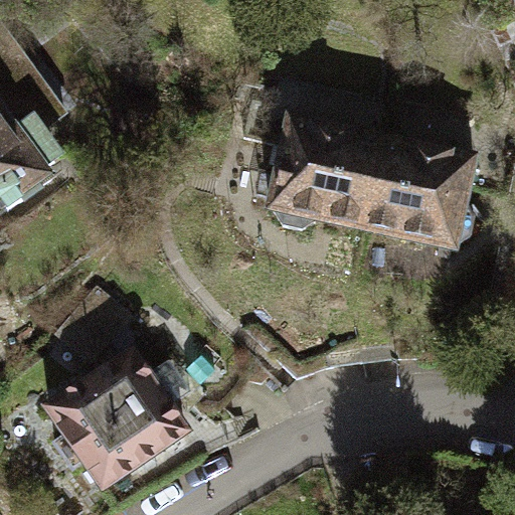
[(0,21),(0,206),(50,171),(67,160),(49,134),(72,118),(2,20),(0,21)]
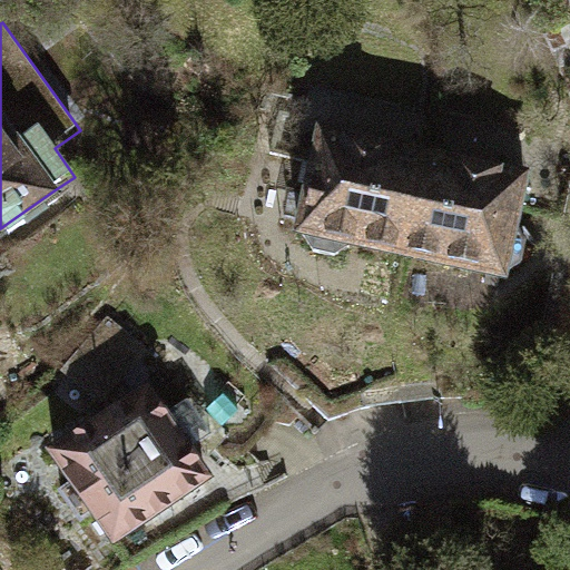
[(423,153),(322,130),(300,231),(307,233),(314,247),(337,253),(354,243),(401,253),(423,153)]
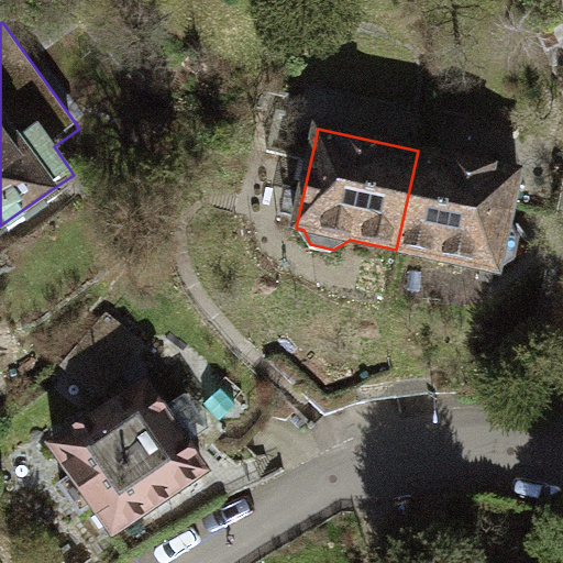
[(518,173),(418,151),(396,250),(497,272),(498,267),(516,258),(520,236),(507,225),(518,173)]
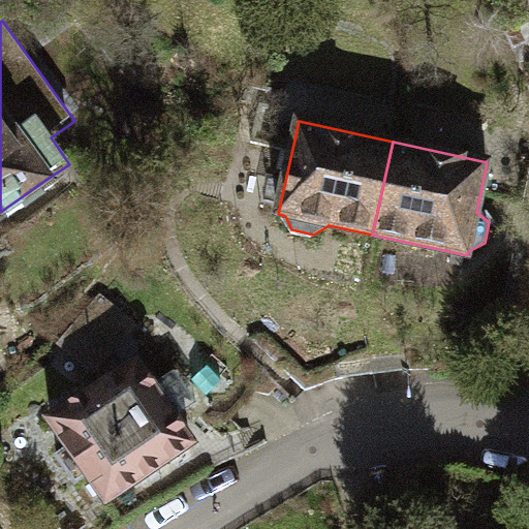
[(98,297),(59,343),(91,370),(130,323),(98,297)]
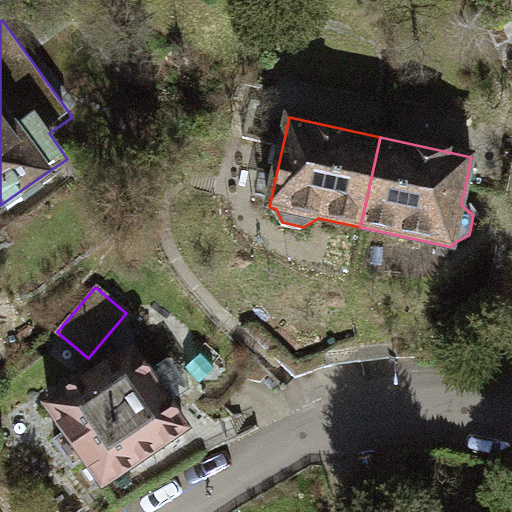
[(130,347),(48,404),(68,432),(56,441),(73,466),(85,457),(109,491),(191,434),(130,347)]
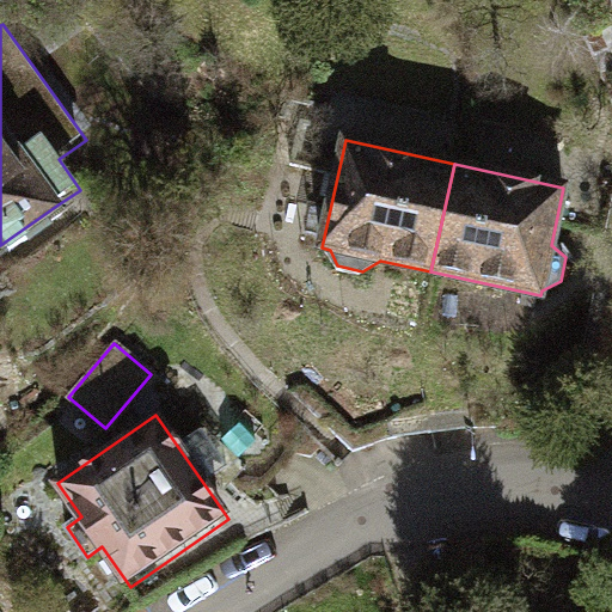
All buildings are outlined.
